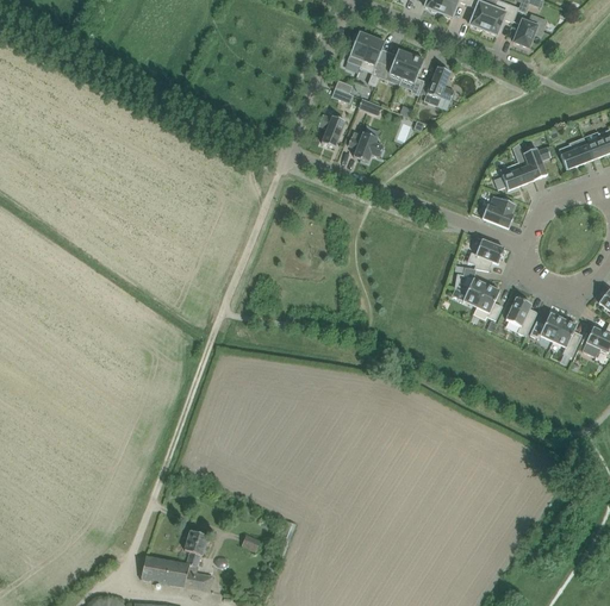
[(425,0),(424,5),(430,7),(431,8),(435,11),(437,10),(439,11),(442,0),(425,0)]
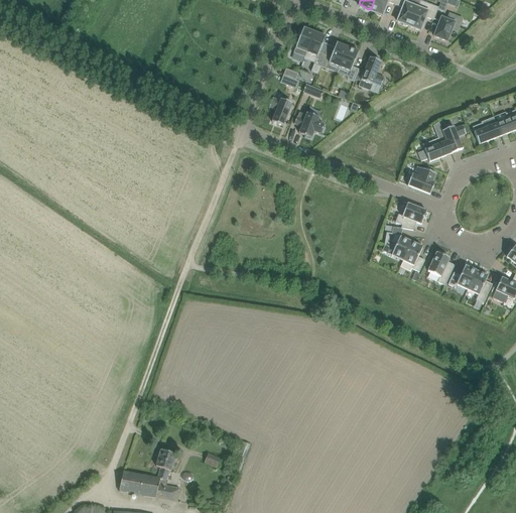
[(374,0),(371,9),(382,13),(388,0),(390,0),(395,2),(396,0),(374,0)]
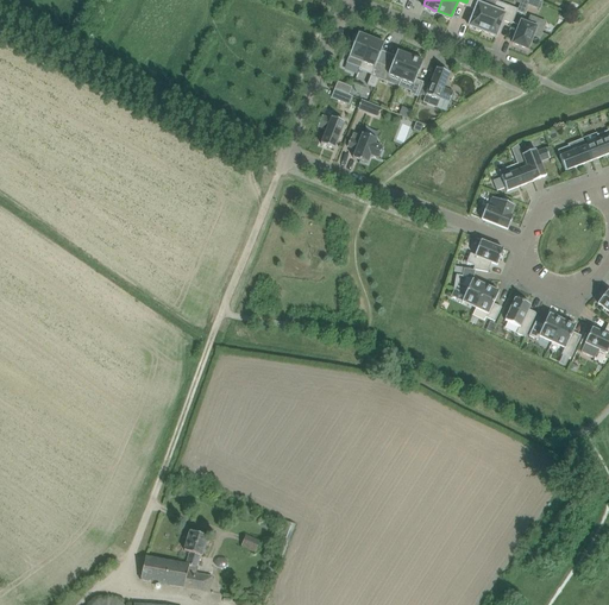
[(468,0),(466,2),(476,6),(469,23),(475,25),(475,26),(479,29),(482,27),(483,29),(491,6),(494,0),(468,0)]
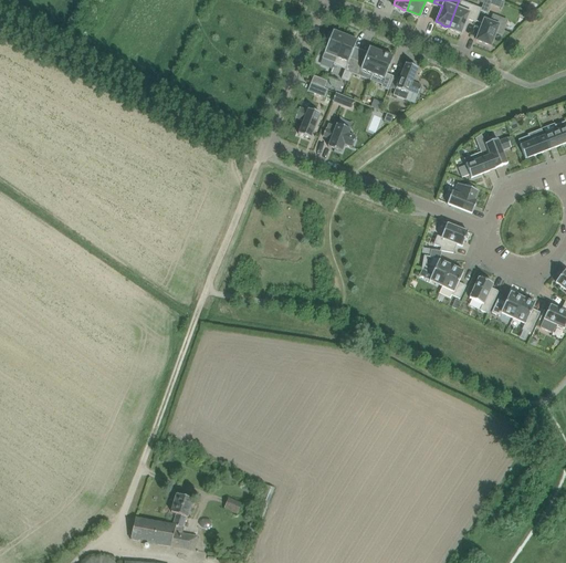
[(457,6),(449,27),(461,31),(468,16),(475,19),(480,8),(481,6),(472,2),(467,0),(459,0),(457,6)]
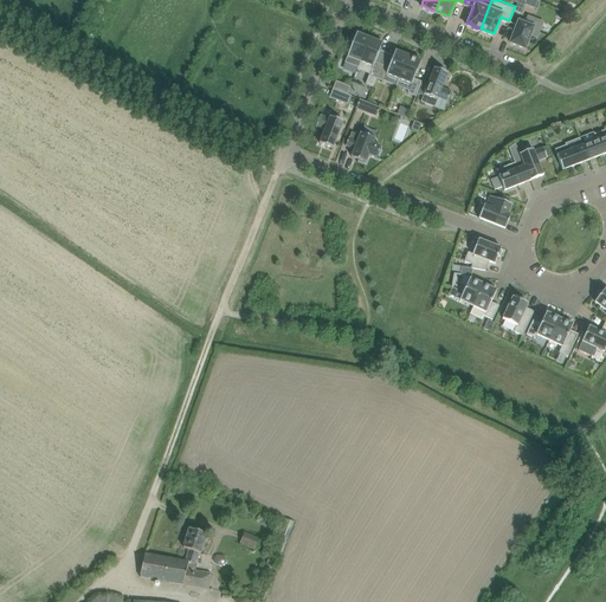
[(515,6),(514,8),(522,12),(527,0),(517,0),(515,6)]
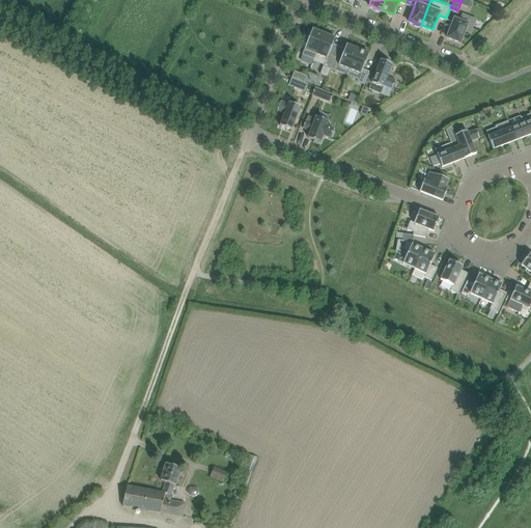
[(476,16),(463,10),(459,18),(454,16),(447,35),(460,40),(465,29),(471,31),(476,16)]
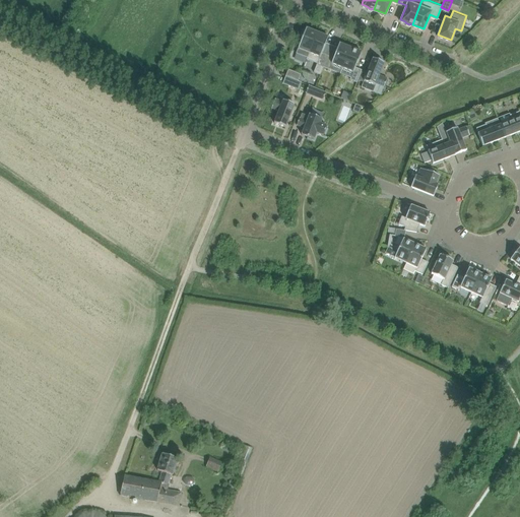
[(296,51),(307,55),(317,29),(306,25),(305,28),(303,27),(301,31),(303,33),(296,51)]
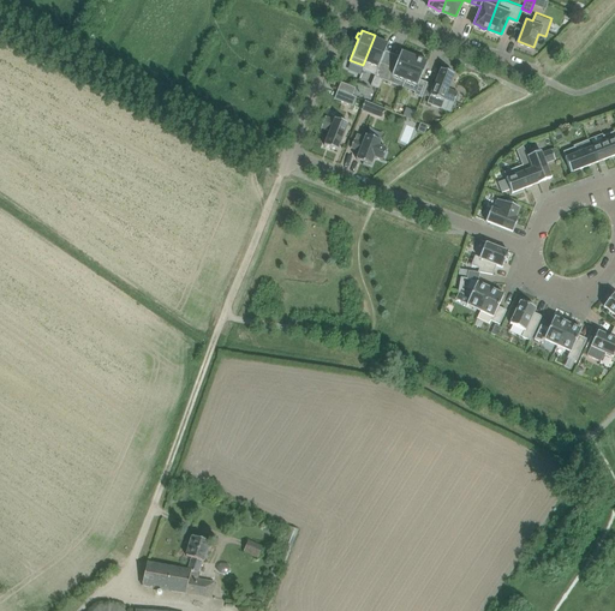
[(375,35),(365,60),(377,65),(371,82),(378,85),(382,76),(388,61),(381,59),(388,41),(375,35)]
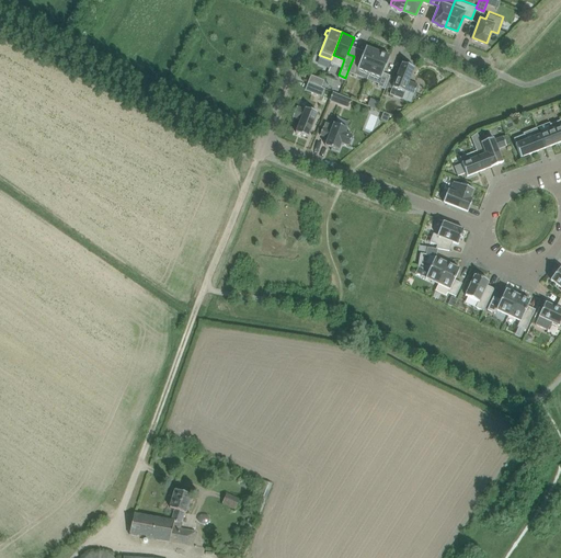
[(361,58),(354,56),(348,69),(355,72),(357,66),(369,70),(378,48),(366,44),(361,58)]
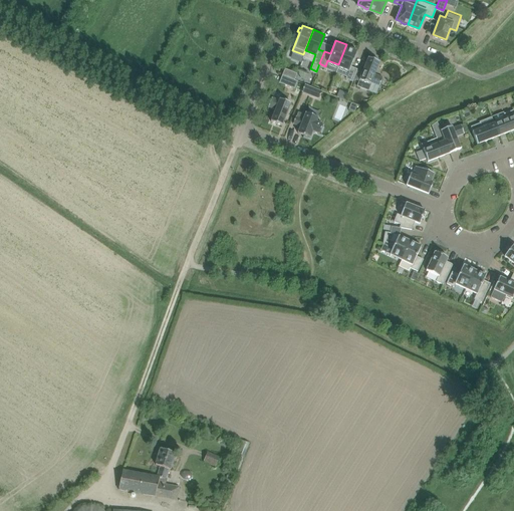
[(346,44),(338,64),(348,68),(345,76),(352,78),(356,67),(357,66),(351,64),(357,49),(354,47),(354,46),(349,44),(348,45),(346,44)]
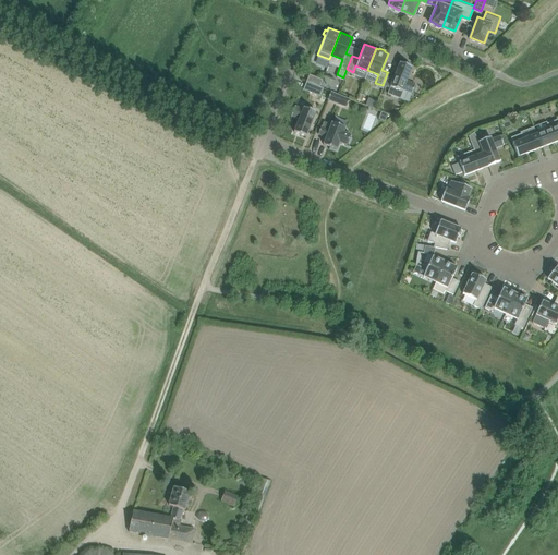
[(407,77),(412,64),(400,60),(388,91),(400,96),(403,87),(412,91),(415,82),(407,77)]
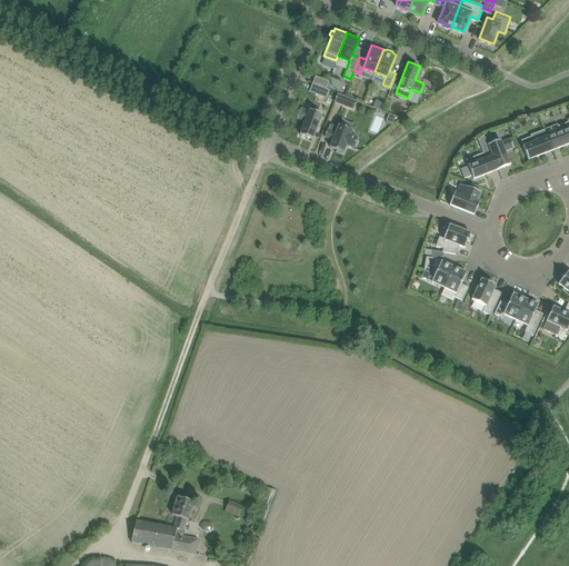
[(316,73),(312,80),(326,86),(329,79),(316,73)]
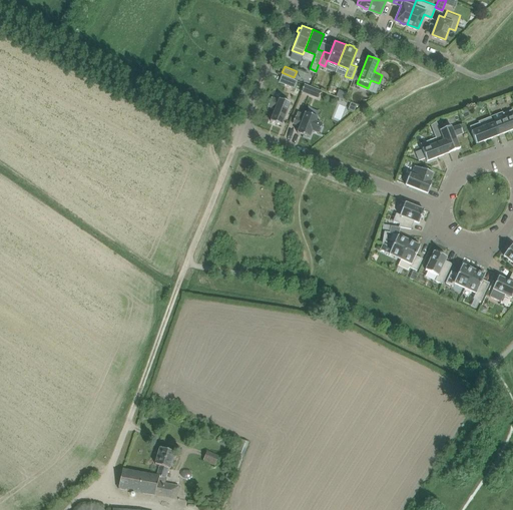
[(297,79),(294,77),(282,72),(279,80),(294,86),(297,79)]
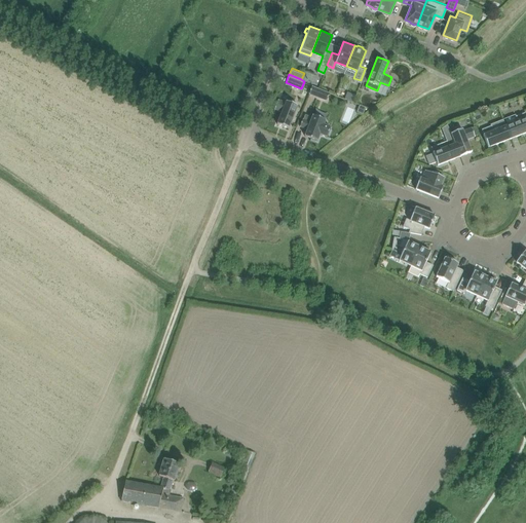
[(312,84),(309,92),(327,99),(330,90),(318,86),(312,83),(312,84)]
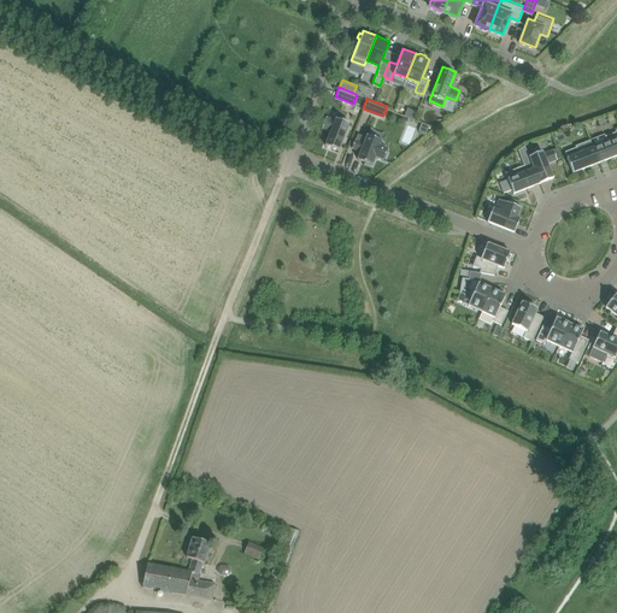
[(407,105),(404,113),(415,117),(417,110),(407,105)]
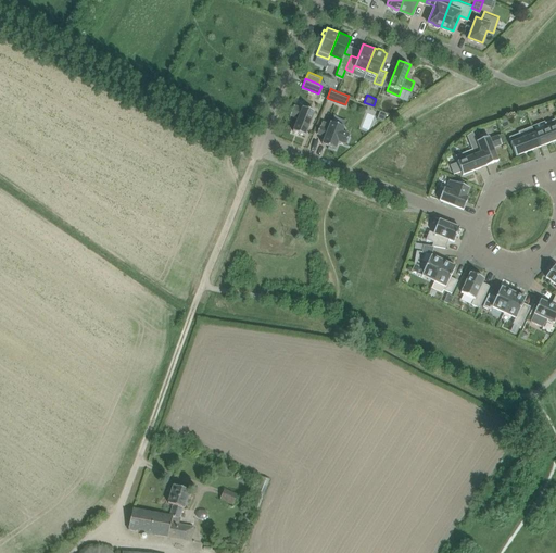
[(293,128),(305,134),(315,110),(303,104),(302,105),(294,103),(290,113),(298,116),(293,128)]
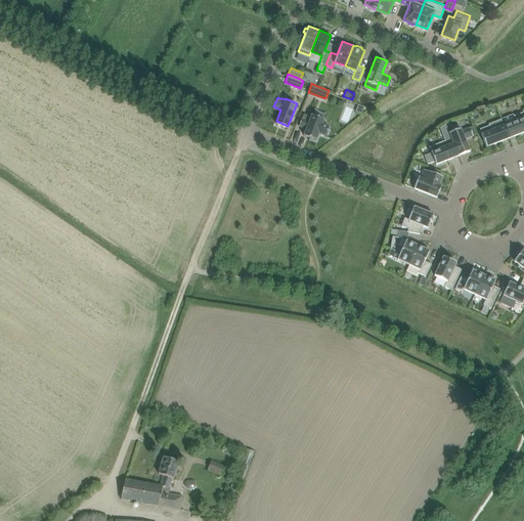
[(358,102),(355,110),(361,112),(362,112),(362,111),(364,104),(358,102)]
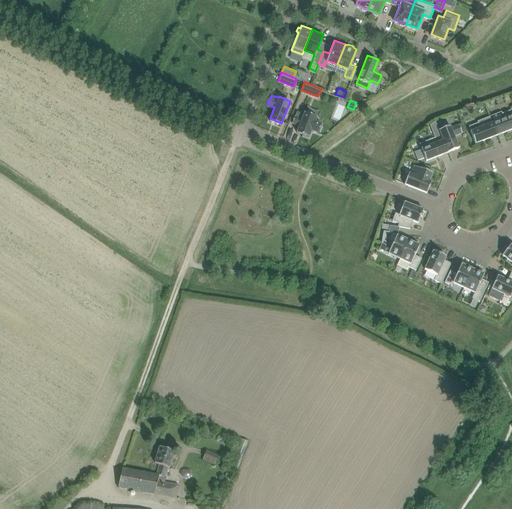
[(459,109),(462,116),(468,113),(466,108),(464,109),(464,107),(459,109)]
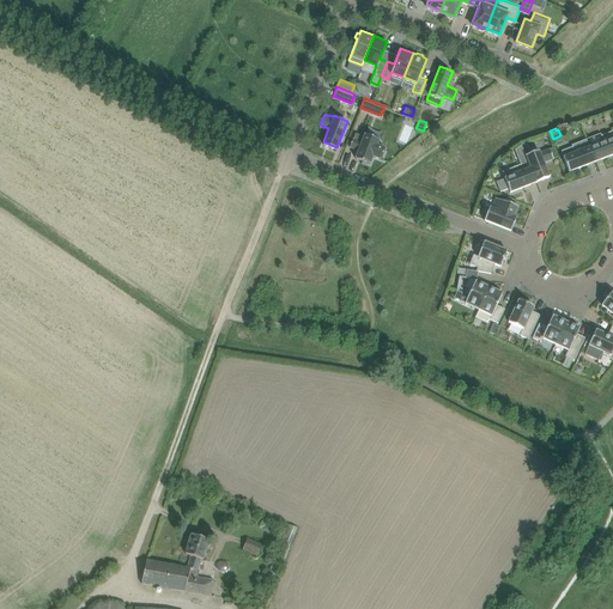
[(604,139),(589,144),(595,159),(612,151),(612,129),(612,128),(601,133),(604,139)]
